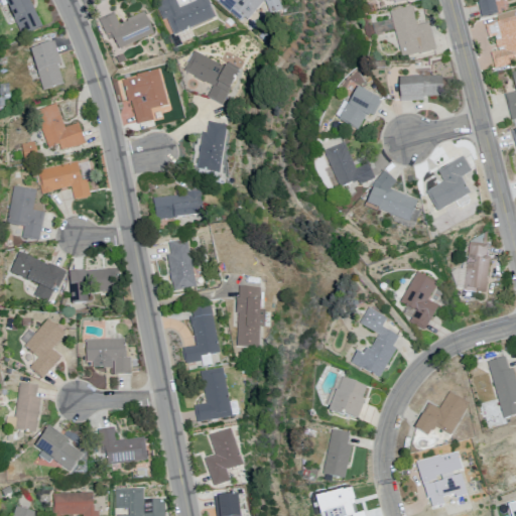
[(6,0),(22,36),(42,27),(29,0),(6,0)]
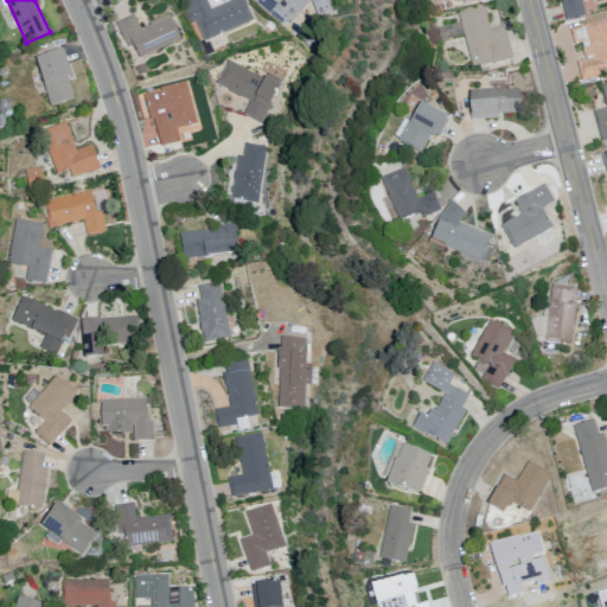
[(197,0),(183,7),(191,25),(196,23),(205,43),(253,20),(243,0),(232,0),(211,10),(206,0),(197,0)]
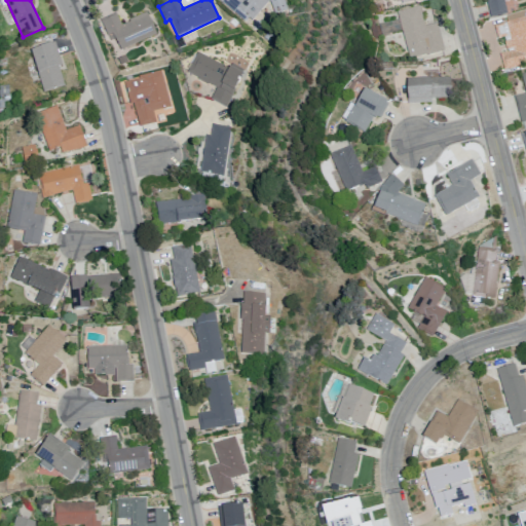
[(271,0),(255,21),(252,17),(249,23),(223,1),(223,0),(288,0),(291,8),(277,13),(272,0),(271,0)]
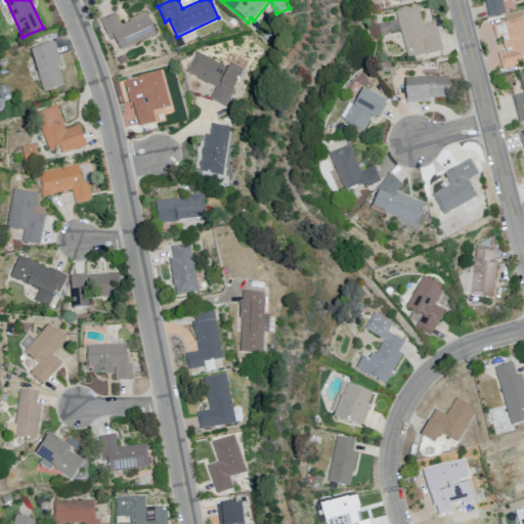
[(484,0),(489,17),(506,13),(503,0),(484,0)]
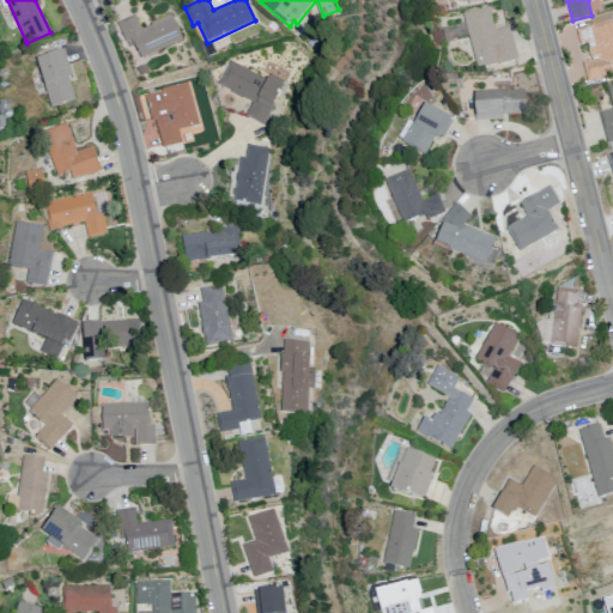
[(493,8),(499,32),(514,29),(521,61),(480,71),(467,14),(493,8)]
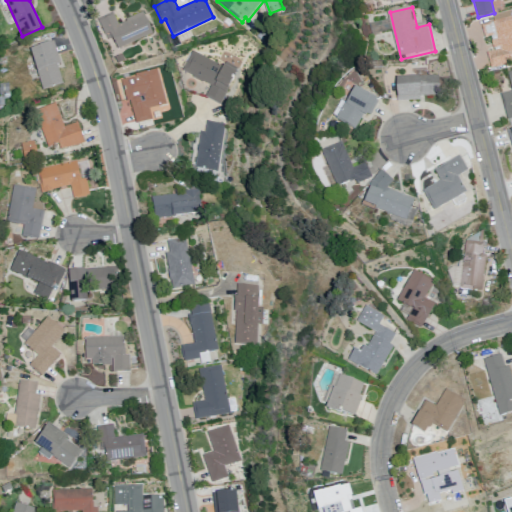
[(98,19),(113,13),(119,25),(127,21),(126,20),(143,12),(153,33),(117,50),(110,33),(105,35),(98,19)]
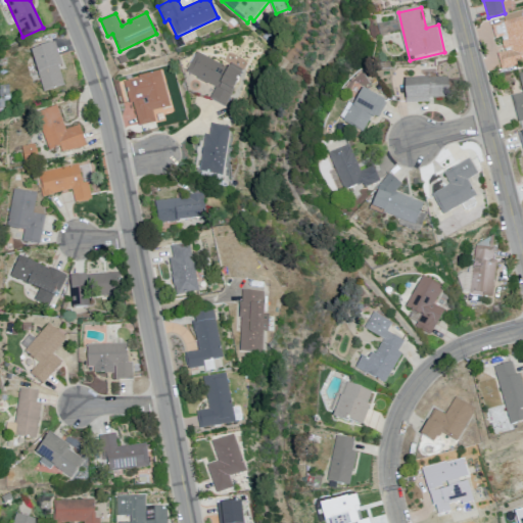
[(522,14),(491,24),(494,39),(503,37),(507,50),(497,53),(503,69),(518,65),(517,61),(522,59),(522,14)]
